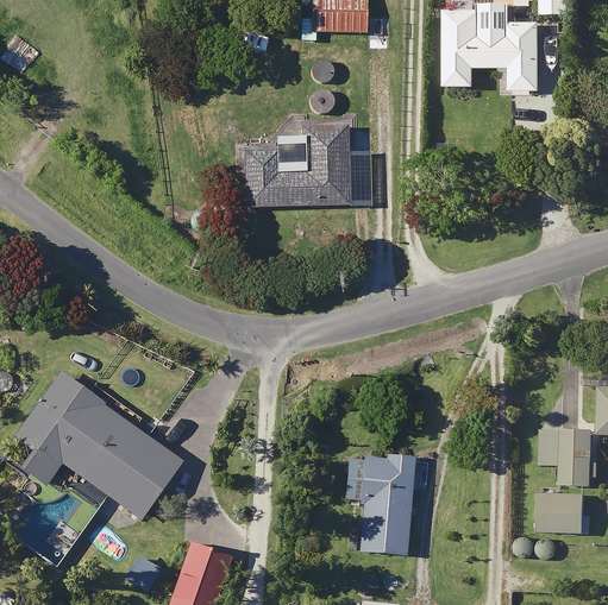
[(311,0),(311,32),(364,32),(364,0),(311,0)]
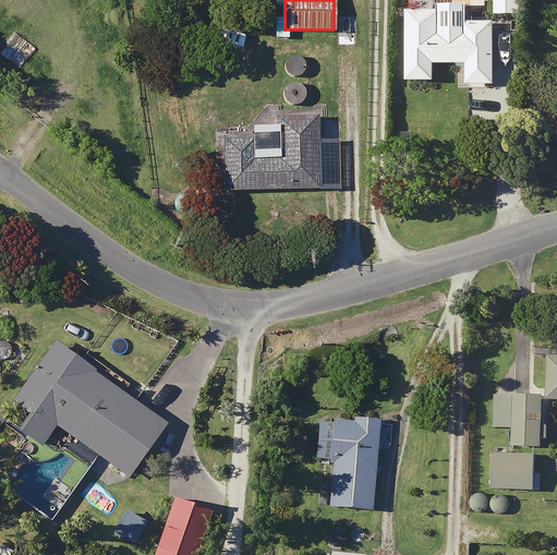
[(521,13),(520,0),(495,0),(496,14),(521,13)]
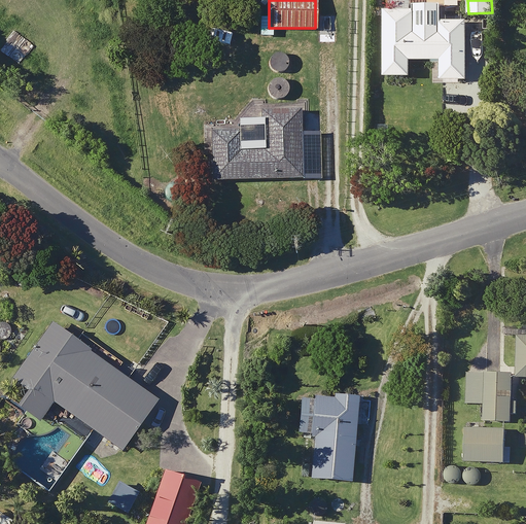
[(464,24),(435,24),(435,10),(384,10),(384,75),(408,75),(408,59),(441,59),(441,79),(464,79),(464,24)]
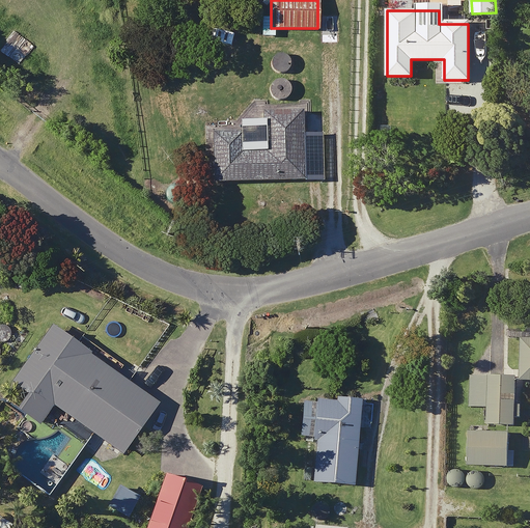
[(301,132),(301,112),(265,113),(266,147),(240,148),(240,132),(214,132),(215,181),(309,178),(309,168),(321,168),(321,132),(301,132)]
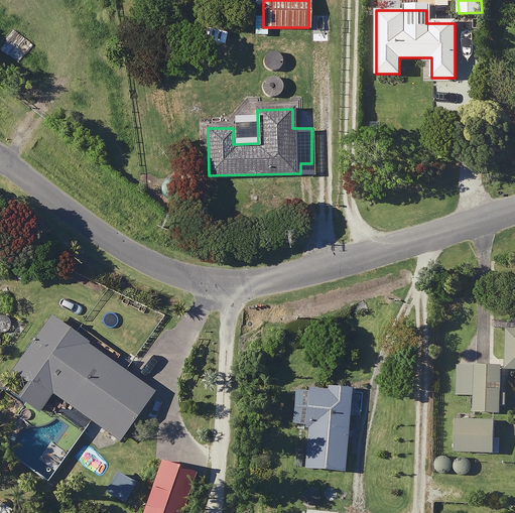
[(155,390),(53,315),(15,368),(32,381),(21,396),(40,409),(54,390),(120,438),(155,390)]
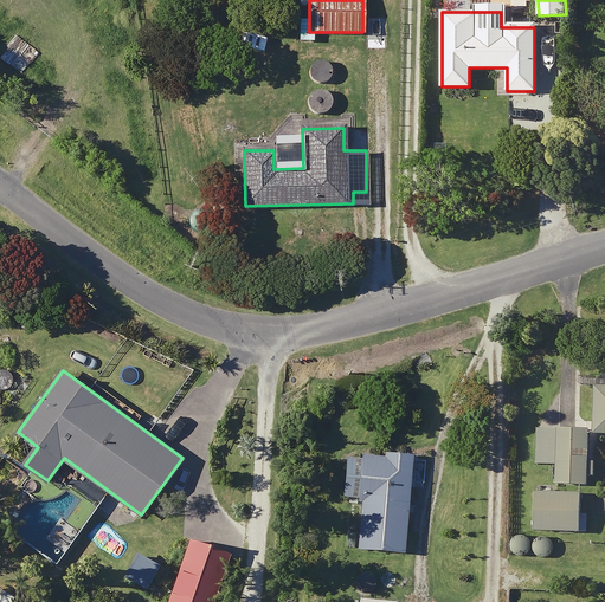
[(589,483),(589,474),(596,474),(598,438),(590,438),(591,429),(540,427),(539,460),(559,461),(558,481),(589,483)]
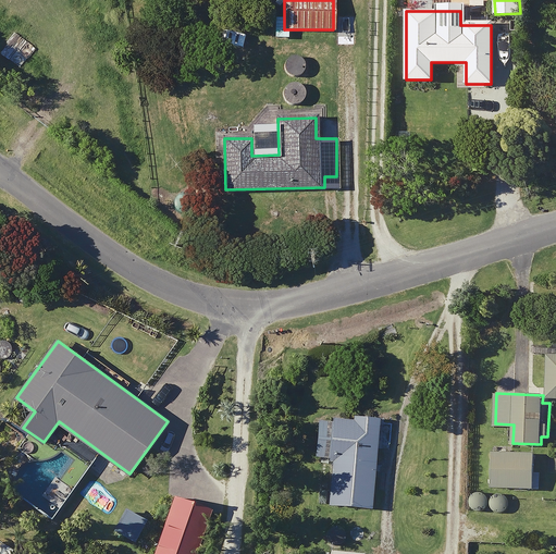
[(372,508),(379,421),(319,417),(316,457),(334,458),(331,506),(372,508)]
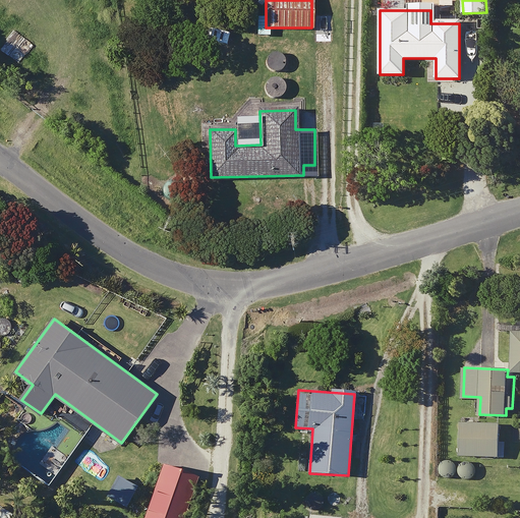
[(519,423),(460,422),(460,455),(505,456),(505,441),(519,441),(519,423)]
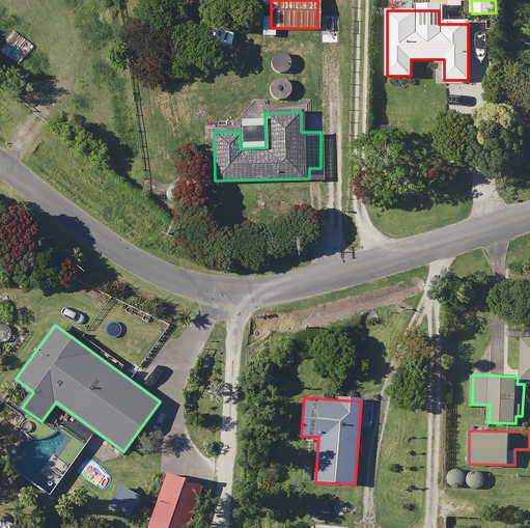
[(188,527),(203,485),(168,473),(148,527),(188,527)]
